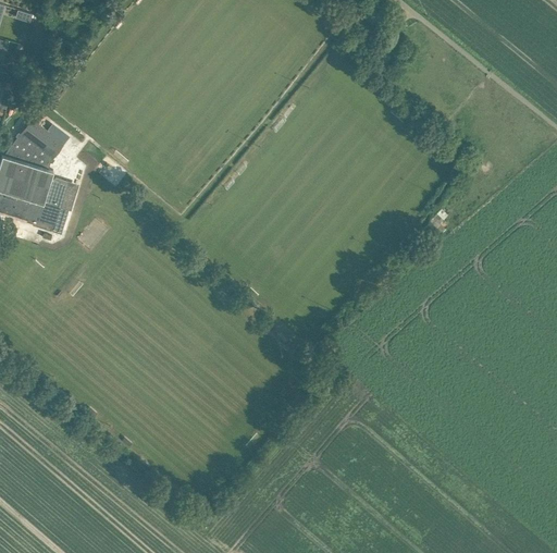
[(17,13),(15,21),(29,25),(32,17),(17,13)]
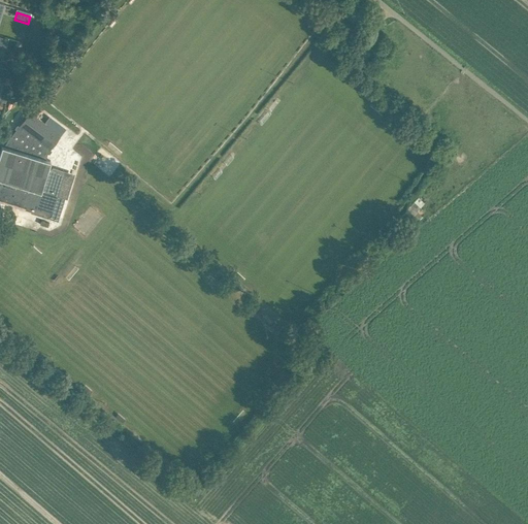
[(15,132),(4,150),(45,162),(47,157),(47,156),(51,153),(51,152),(59,141),(61,137),(45,126),(29,113),(19,128),(18,129),(15,132)]
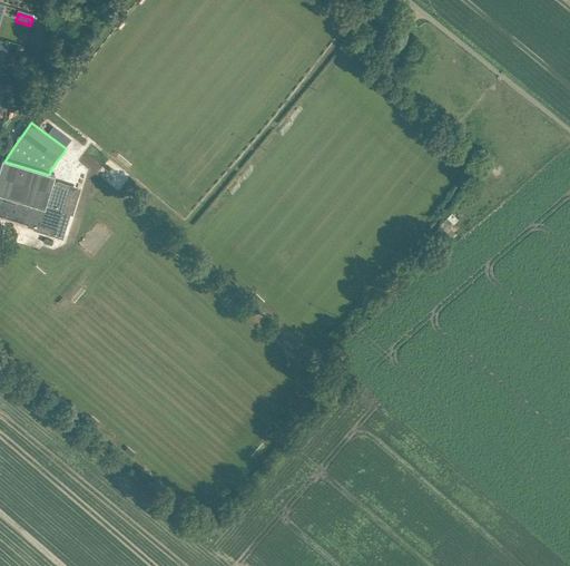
[(0,195),(1,196),(0,201),(0,218),(27,227),(32,230),(32,228),(35,228),(38,230),(43,210),(51,188),(51,185),(55,177),(49,175),(5,162),(2,160),(0,167),(0,195)]
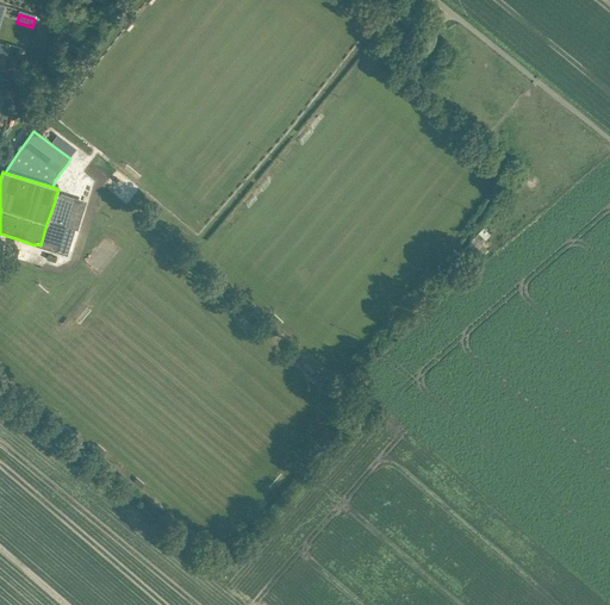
[(47,224),(41,245),(43,247),(42,251),(68,259),(75,232),(67,230),(70,217),(74,204),(55,198),(55,201),(47,224)]
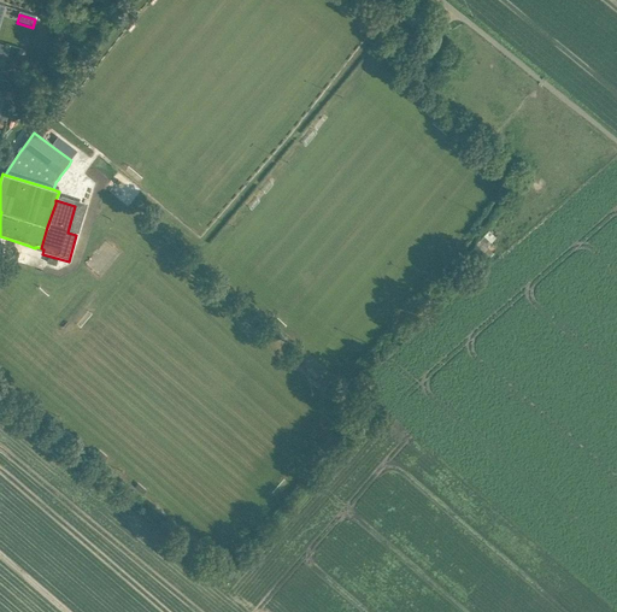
[(476,247),(489,262),(494,257),(488,249),(492,246),(485,239),(476,247)]
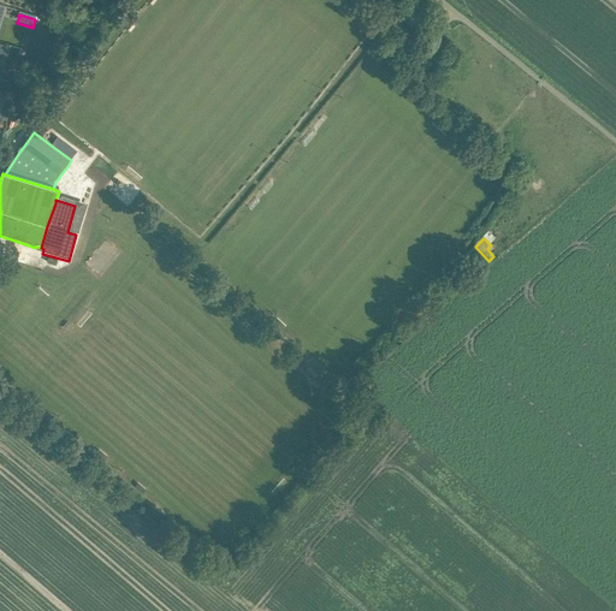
[(301,371),(315,383),(319,378),(306,366),(301,371)]
